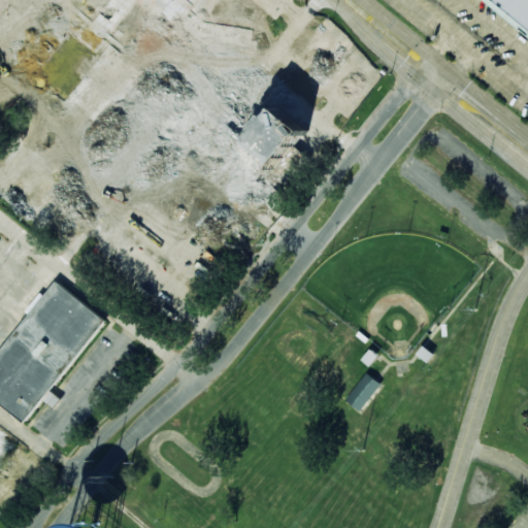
[(527,0),(484,0),(527,33),(527,0)]
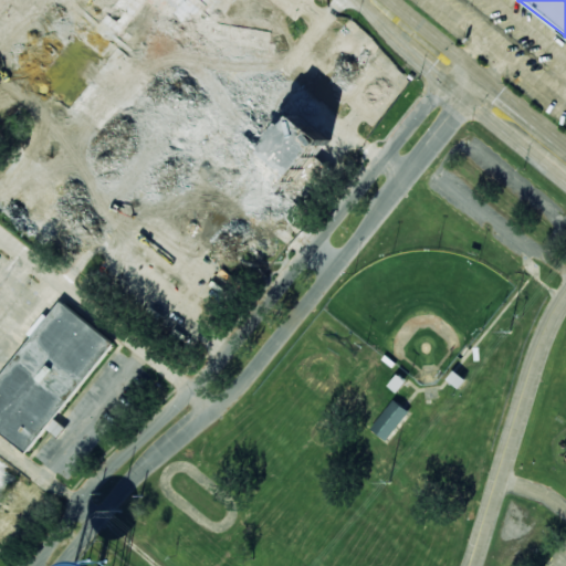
[(31,336),(0,377),(0,431),(28,453),(46,429),(59,438),(66,428),(56,419),(114,342),(59,300),(31,336)]
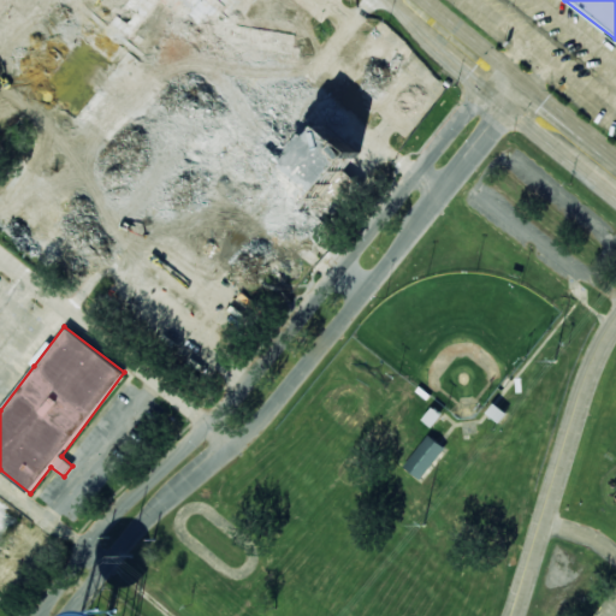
[(446,446),(428,434),(406,469),(424,480),(446,446)]
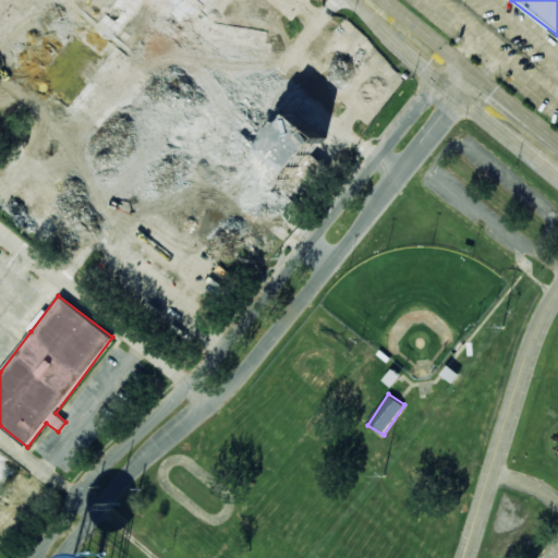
[(0,499),(3,501),(9,495),(1,488),(13,471),(4,464),(8,460),(0,453),(0,499)]
